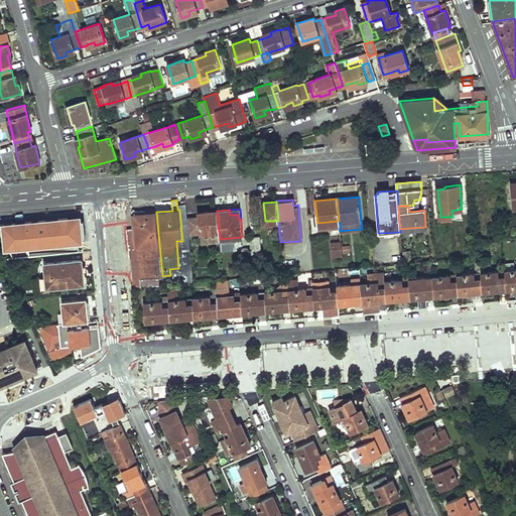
[(219,231),(217,211),(199,212),(199,217),(187,218),(188,234),(202,233),(219,231)]
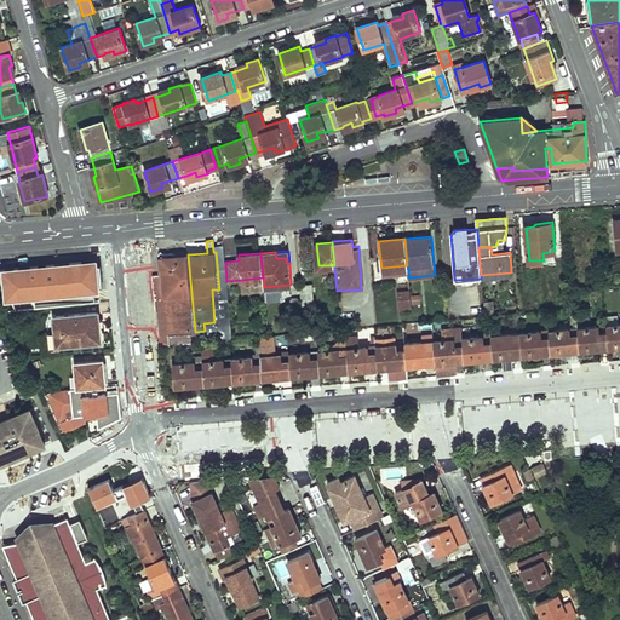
[(188,254),(162,257),(164,274),(164,286),(168,333),(168,344),(195,342),(195,332),(188,254)]
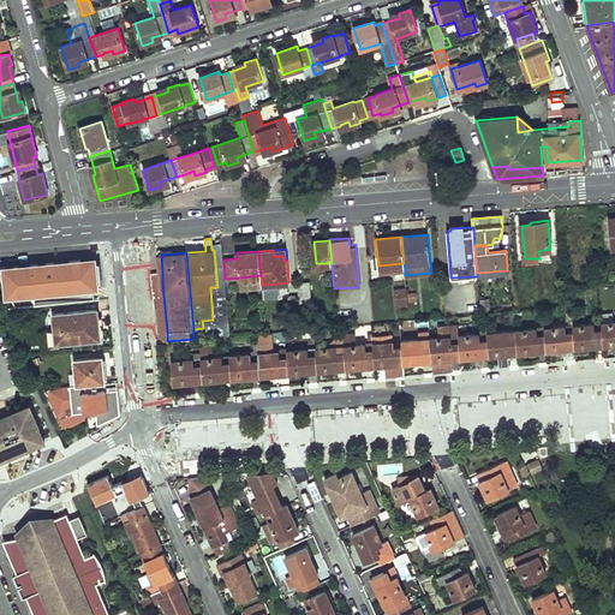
[(6,268),(0,268),(0,270),(11,296),(99,287),(97,269),(94,269),(93,263),(82,264),(82,261),(47,264),(47,267),(43,267),(40,268),(39,264),(16,267),(16,268),(7,269),(6,268)]
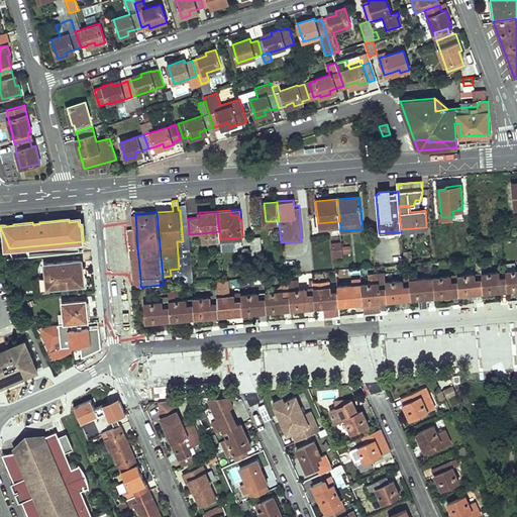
[(136,238),(136,228),(127,229),(128,238),(136,238)]
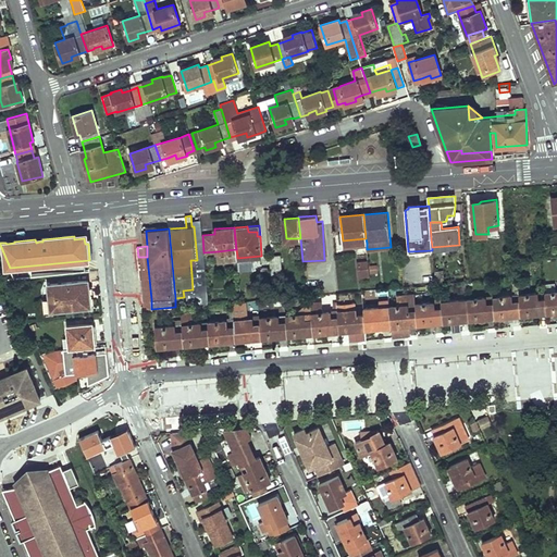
[(281,255),(270,256),(271,268),(272,281),(283,280),(281,255)]
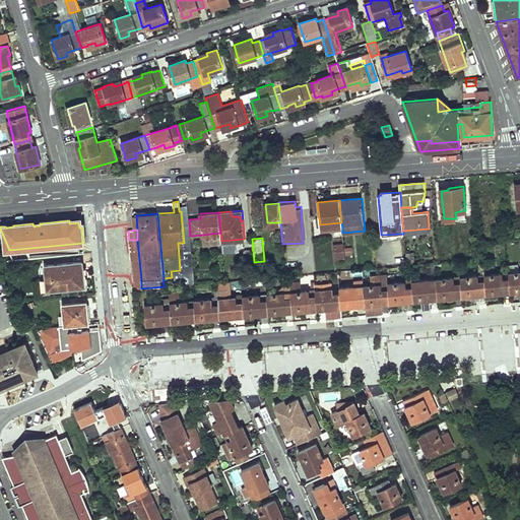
[(244,239),(221,241),(222,251),(245,249),(244,239)]
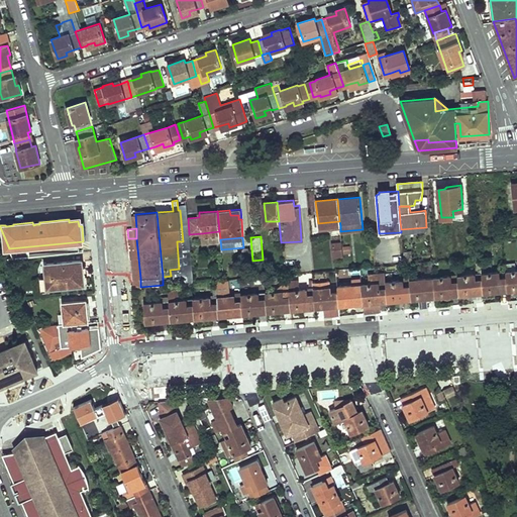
[(140,278),(136,238),(128,238),(132,279),(140,278)]
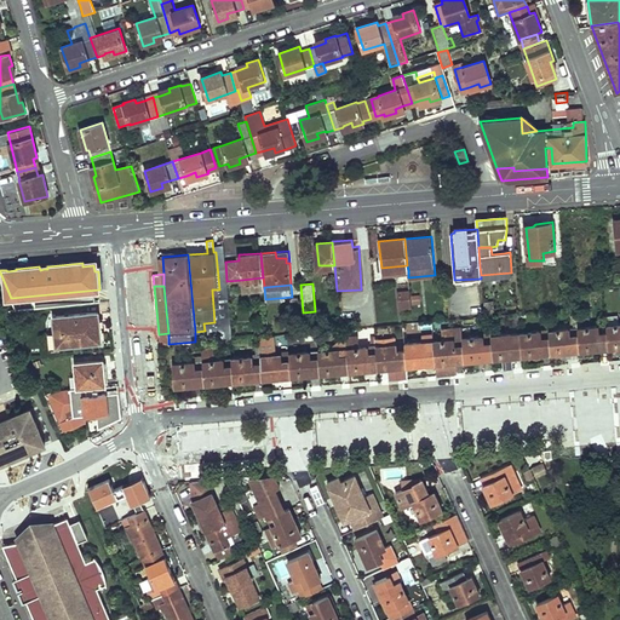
[(409,291),(399,292),(401,309),(412,308),(409,291)]
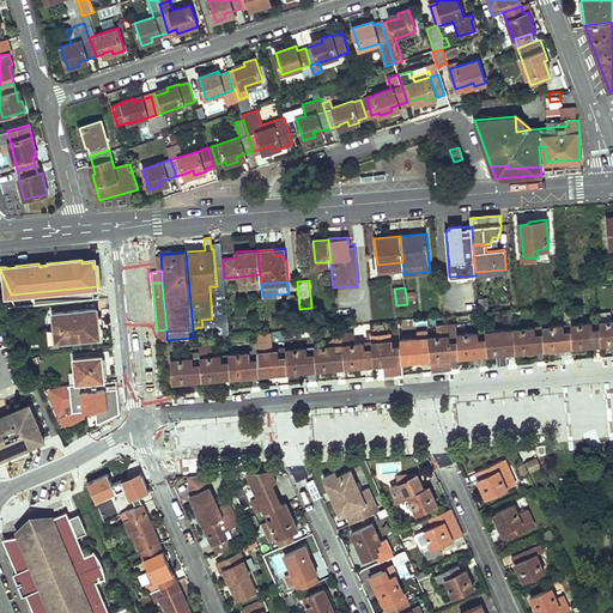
[(289,295),(290,309),(299,309),(298,295),(289,295)]
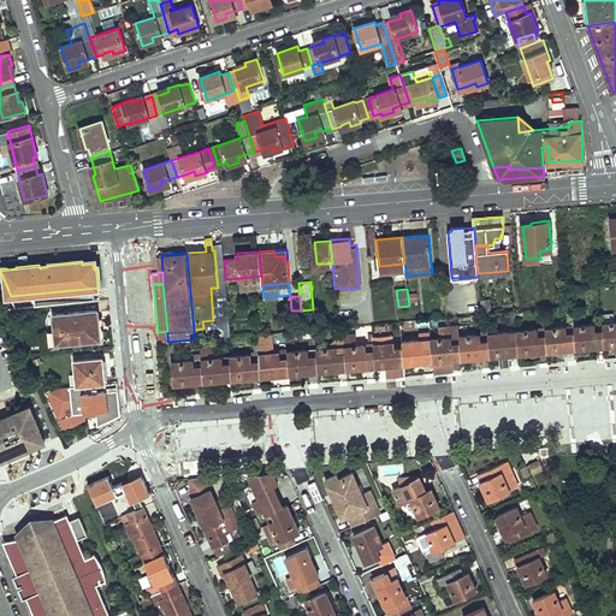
[(229,318),(227,297),(218,298),(220,321),(217,321),(217,323),(226,323),(226,320),(229,320),(229,318)]
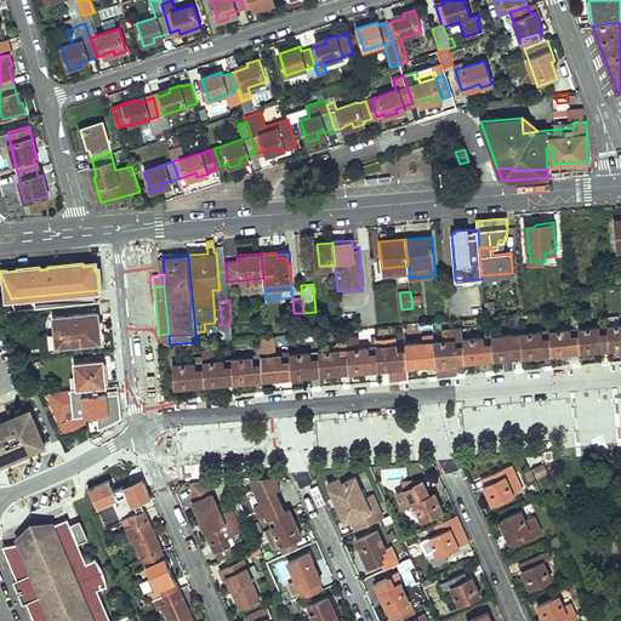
[(241,300),(229,300),(231,320),(243,319),(241,300)]
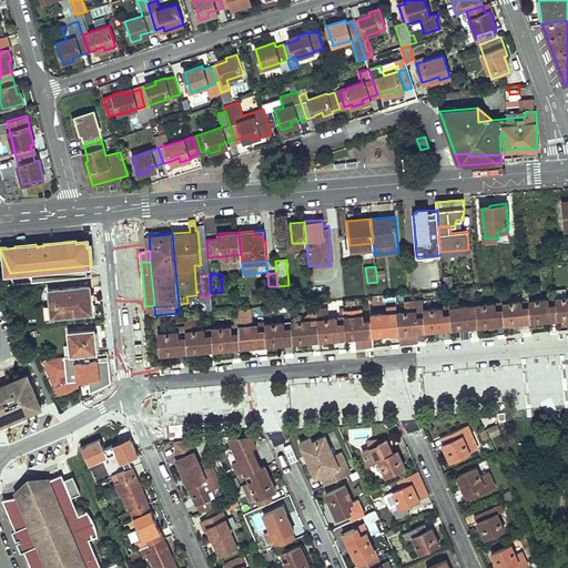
[(453,276),(443,277),(444,290),(449,288),(453,288),(453,276)]
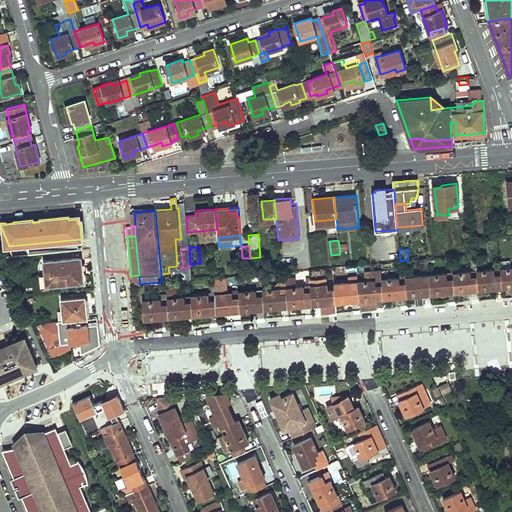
[(48,285),(84,282),(81,257),(44,261),(46,273),(40,274),(42,288),(48,288),(48,285)]
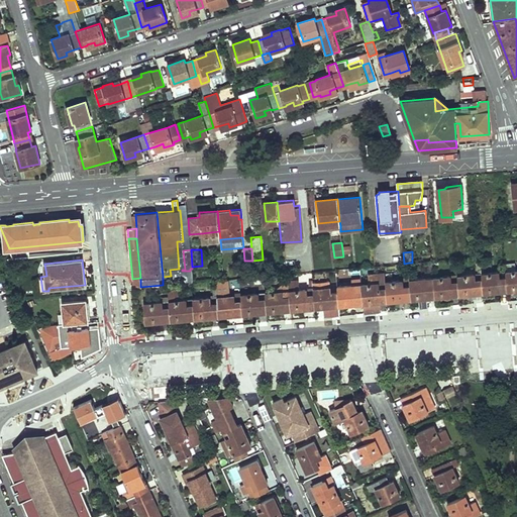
[(433,261),(425,262),(426,272),(433,270),(433,261)]
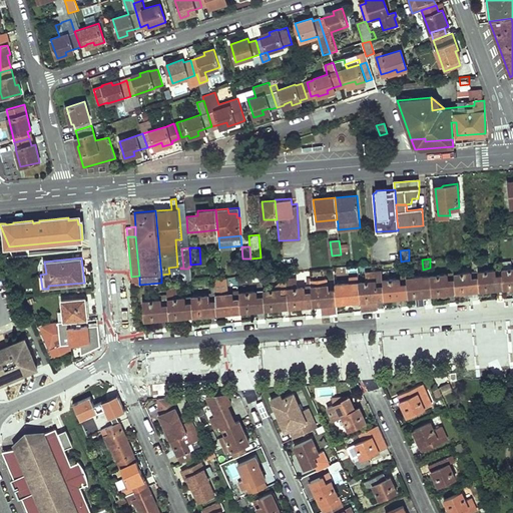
[(476,271),(455,273),(455,278),(456,292),(465,291),(465,288),(472,288),(472,291),(481,290),(479,271),(479,267),(478,261),(474,261),(474,268),(475,268),(476,271)]
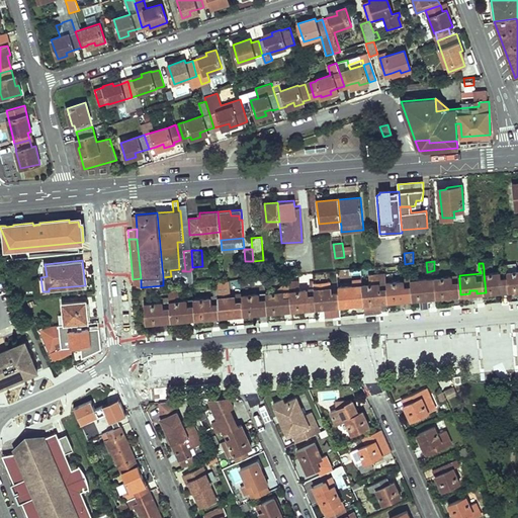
[(517,269),(507,270),(507,276),(509,290),(517,289),(517,286),(517,285),(517,269)]
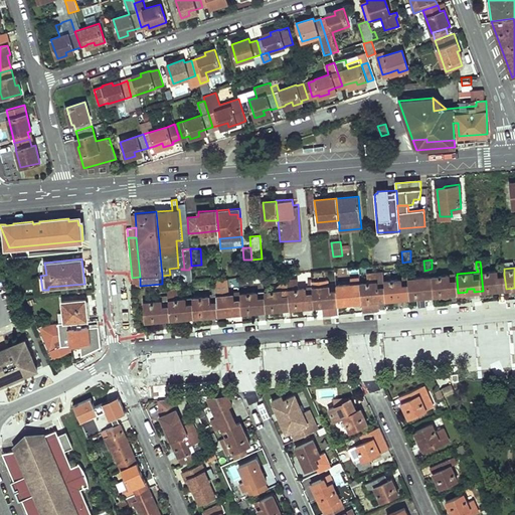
[(366,282),(361,283),(362,301),(363,312),(377,310),(376,300),(386,299),(385,281),(384,270),(366,271),(366,282)]
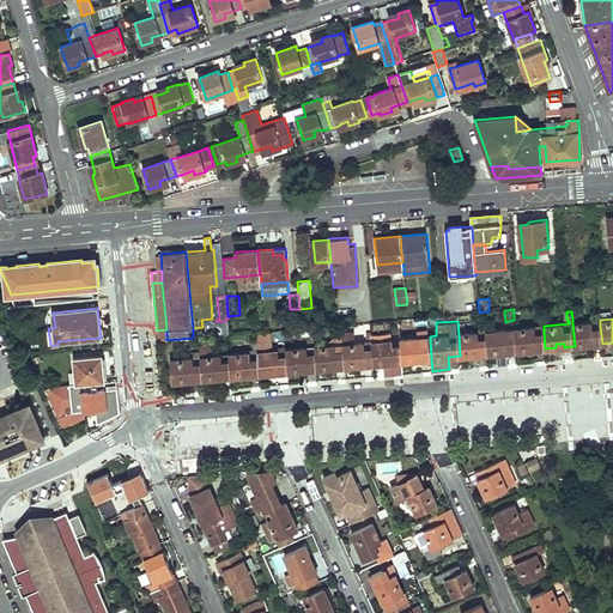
[(592,321),(572,323),(575,346),(584,345),(583,341),(592,341),(592,345),(602,344),(600,327),(593,328),(592,321)]
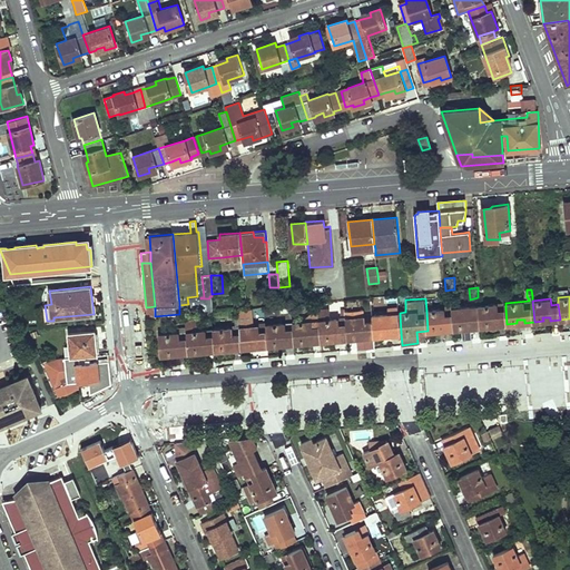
[(498,304),(479,305),(480,326),(490,325),(489,323),(497,322),(498,325),(507,324),(505,308),(498,310),(498,304)]
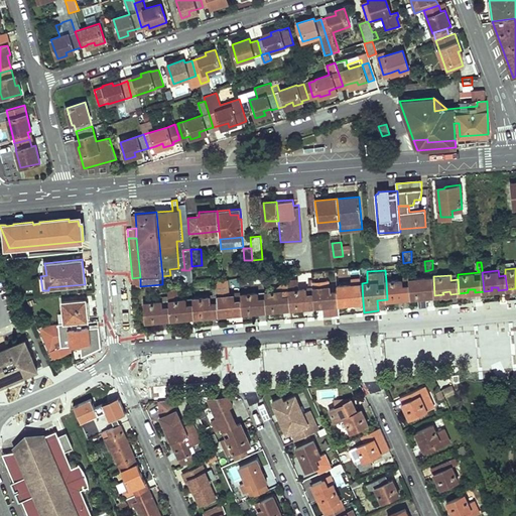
[(433,276),(409,278),(410,284),(411,298),(420,297),(419,294),(425,293),(425,296),(434,295),(433,276)]
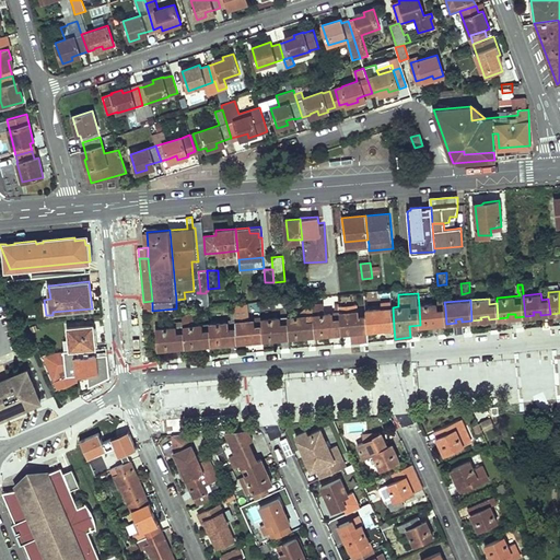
[(244,302),(233,304),(234,312),(235,316),(240,315),(238,310),(245,308),(244,304),(244,302)]
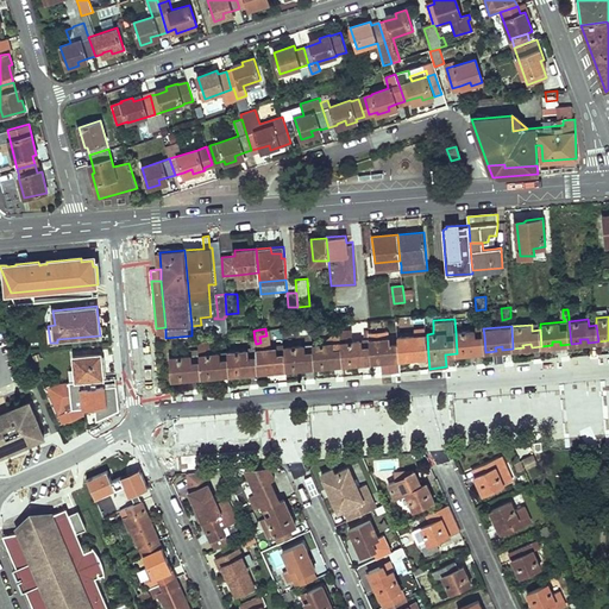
[(365,339),(341,341),(344,364),(353,363),(352,359),(360,359),(360,362),(371,362),(370,339),(369,330),(364,330),(365,339)]
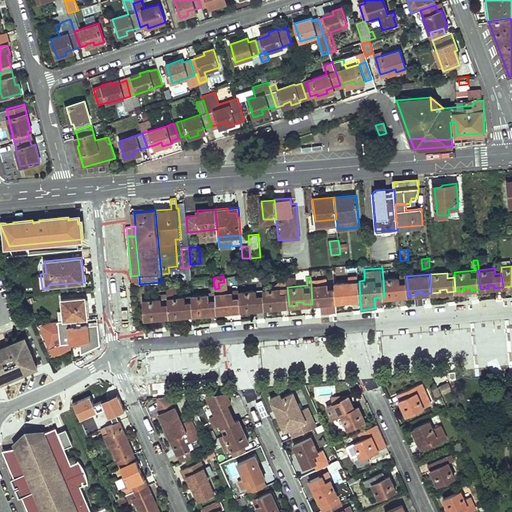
[(399,277),(383,279),(384,297),(393,297),(392,294),(399,293),(399,296),(408,296),(407,282),(400,282),(399,277)]
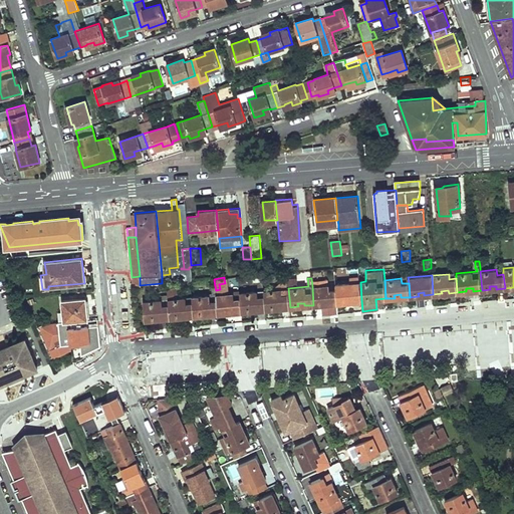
[(178,298),(176,282),(167,283),(168,294),(169,304),(170,317),(179,316),(178,313),(185,313),(186,316),(194,315),(192,297),(178,298)]
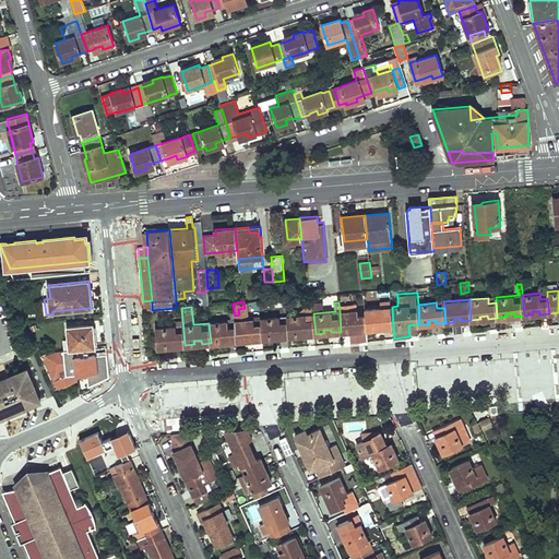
[(392,307),(365,309),(366,314),(367,330),(378,329),(377,325),(384,324),(384,328),(393,326),(392,307)]
